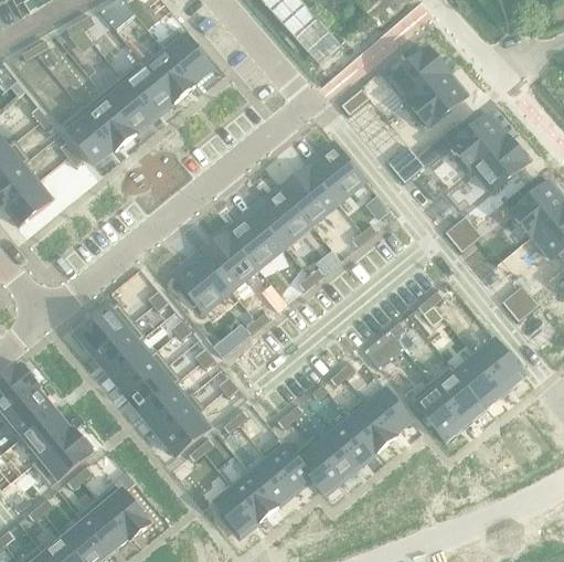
[(24,0),(22,1),(29,12),(36,8),(32,0),(24,0)]
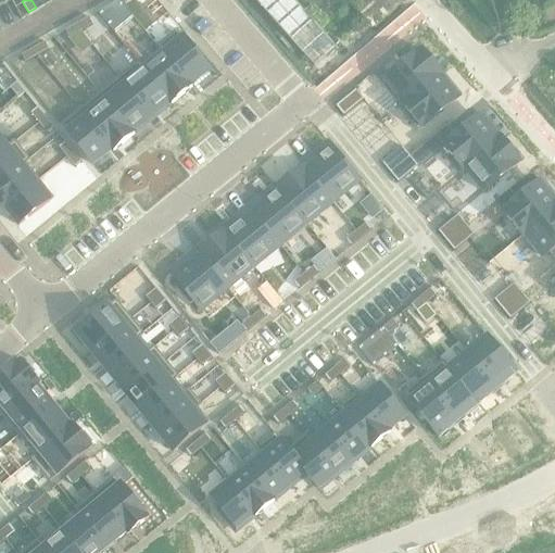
[(113,0),(108,3),(112,11),(123,4),(121,0),(113,0)]
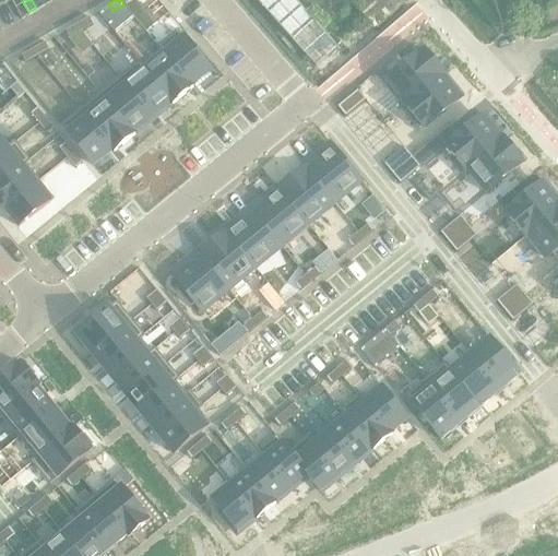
[(258,0),(315,63),(336,43),(298,0),(258,0)]
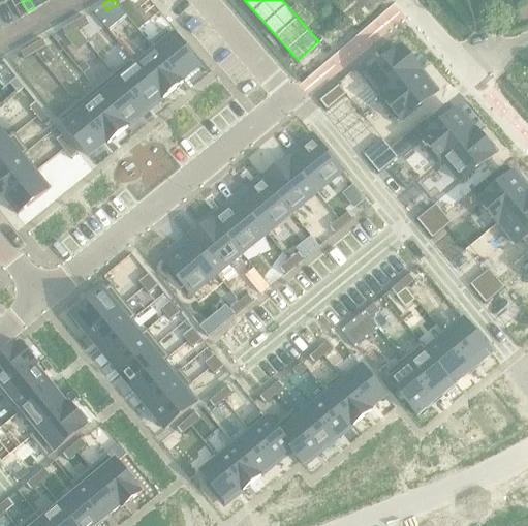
[(335,4),(346,16),(351,23),(379,0),(332,0),(335,4)]
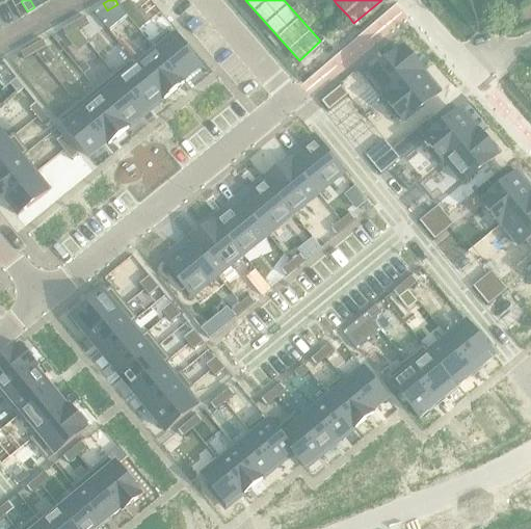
[(83,15),(72,21),(76,27),(87,22),(83,15)]
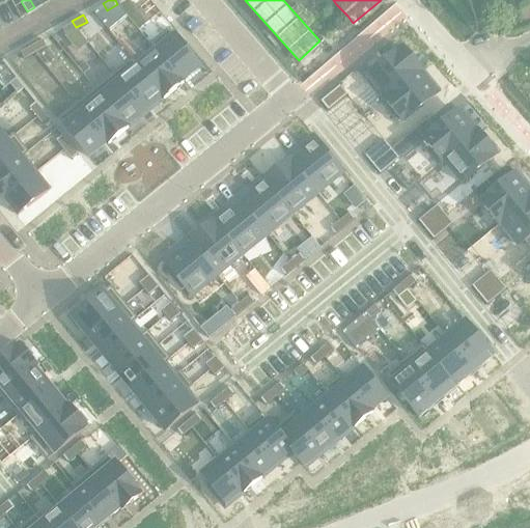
[(72,21),(61,26),(65,33),(76,27),(72,21)]
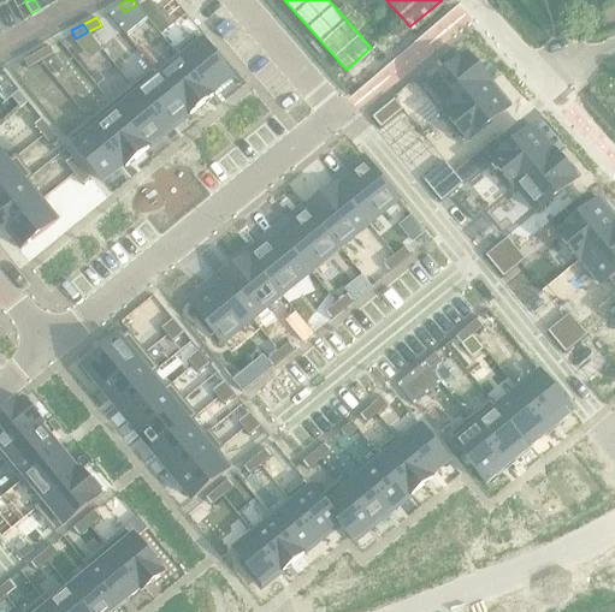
[(195,30),(171,48),(176,53),(176,52),(208,91),(210,91),(231,73),(202,39),(195,30)]
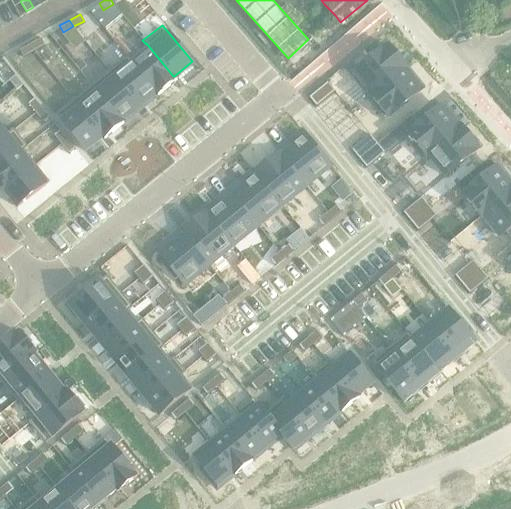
[(39,36),(29,42),(33,49),(43,43),(39,36)]
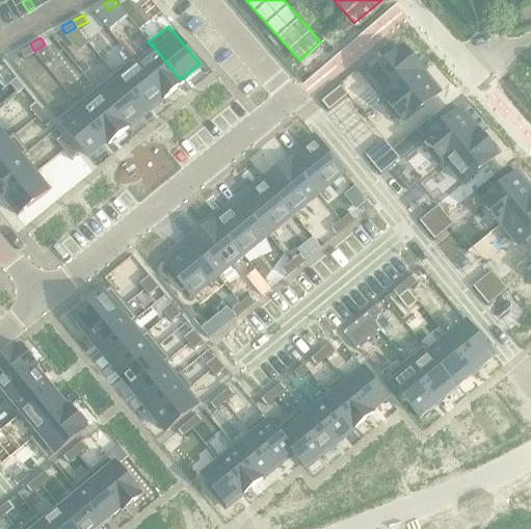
[(30,44),(20,50),(23,57),(34,51),(30,44)]
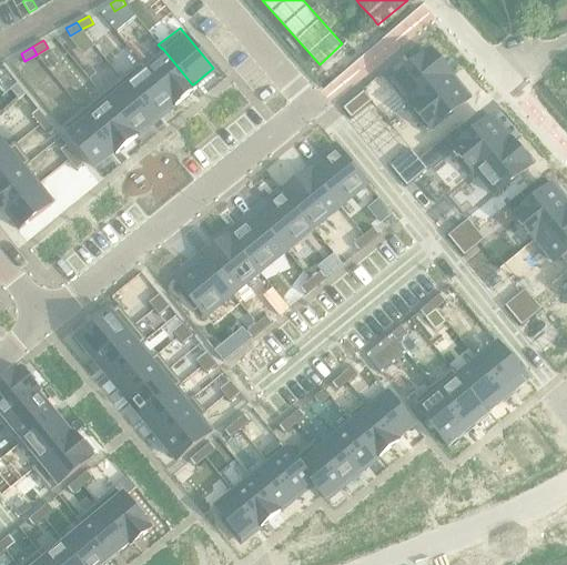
[(143,63),(142,64),(172,101),(173,103),(194,86),(193,84),(192,84),(162,48),(162,49),(143,63)]
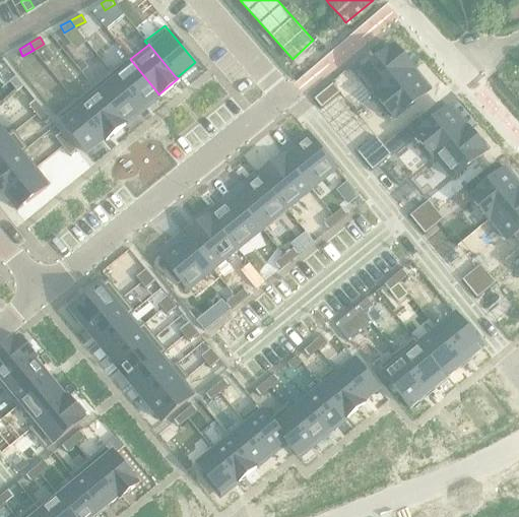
[(364,70),(355,76),(373,98),(374,98),(409,68),(410,69),(412,67),(394,45),(364,70)]
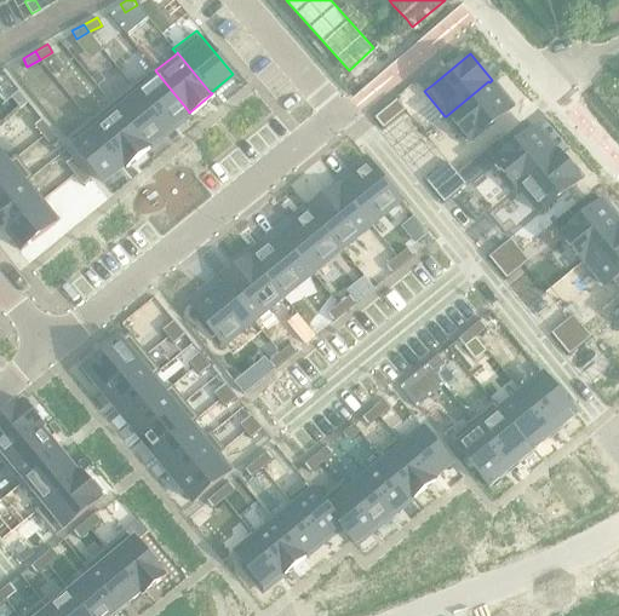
[(40,59),(27,67),(45,87),(56,78),(40,59)]
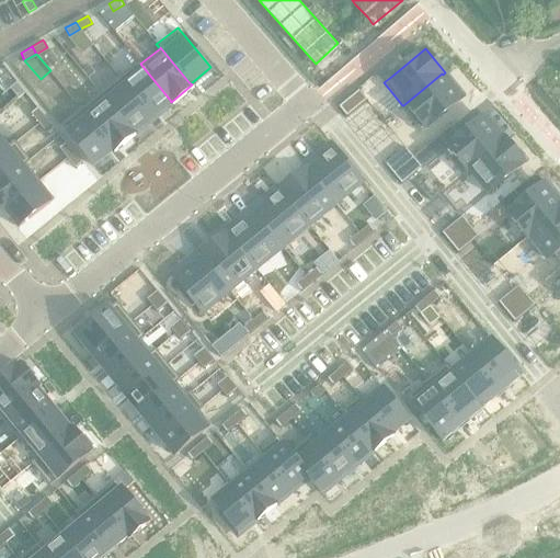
[(138,58),(118,76),(151,115),(170,100),(140,64),(141,63),(138,58)]
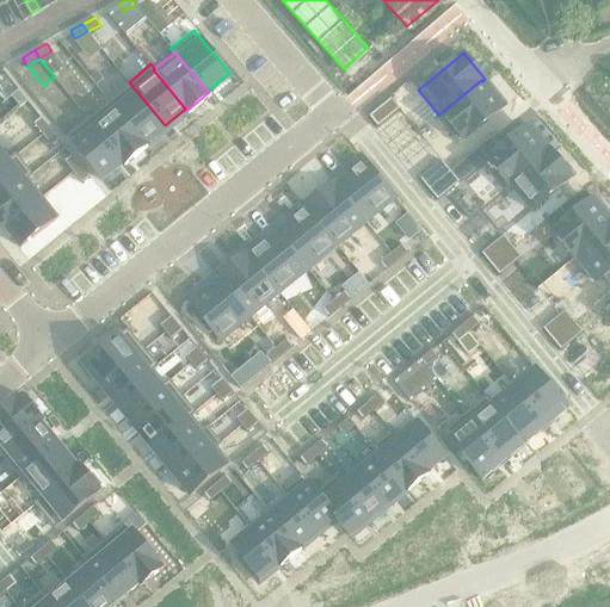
[(420,73),(411,80),(418,90),(427,82),(420,73)]
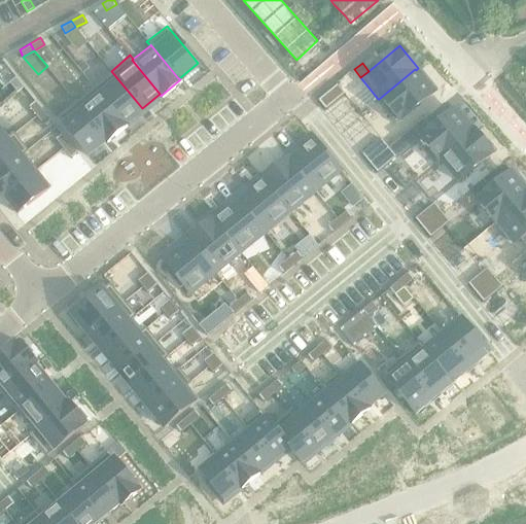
[(378,99),(376,100),(394,123),(433,91),(416,70),(415,69),(379,99),(378,99)]
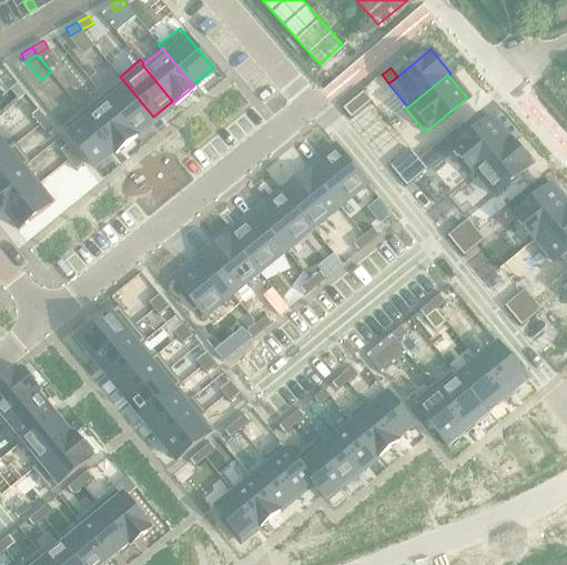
[(120,77),(100,92),(133,132),(134,132),(153,117),(120,77)]
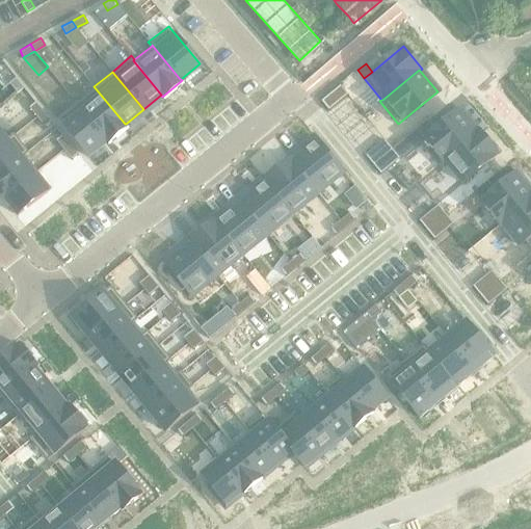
[(15,76),(8,81),(16,91),(22,86),(15,76)]
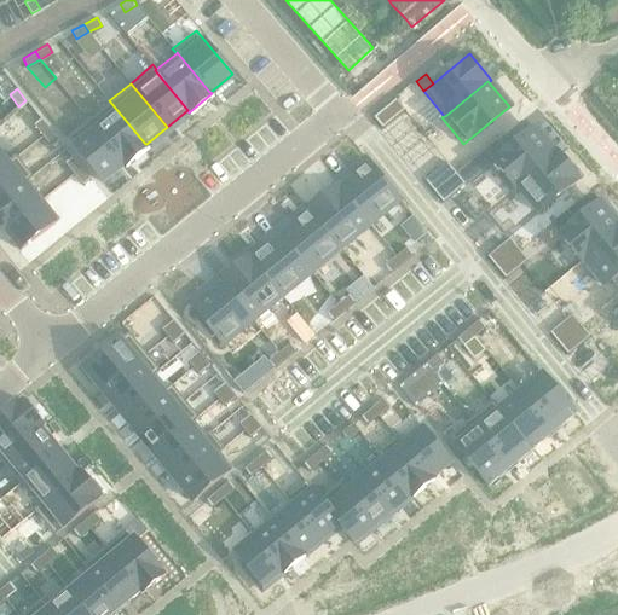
[(394,97),(371,116),(381,127),(404,108),(394,97)]
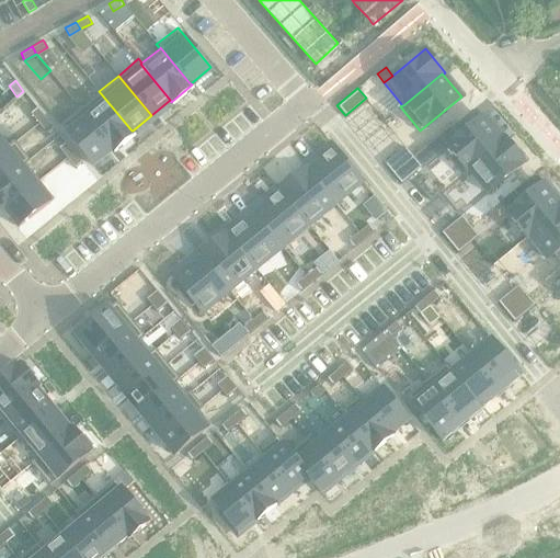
[(99,91),(79,107),(112,147),(113,149),(135,133),(133,131),(132,131),(99,91)]
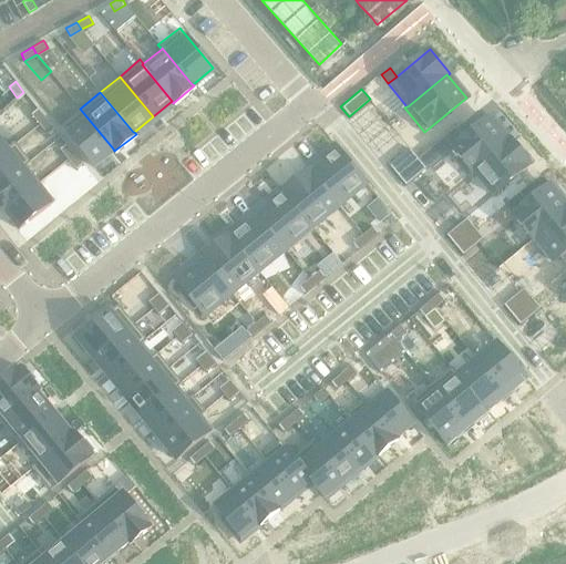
[(37,108),(30,113),(38,123),(45,118),(37,108)]
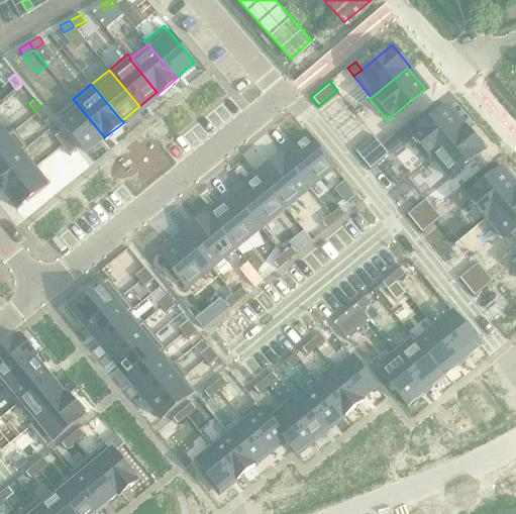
[(73,99),(55,113),(61,121),(85,150),(103,135),(73,99)]
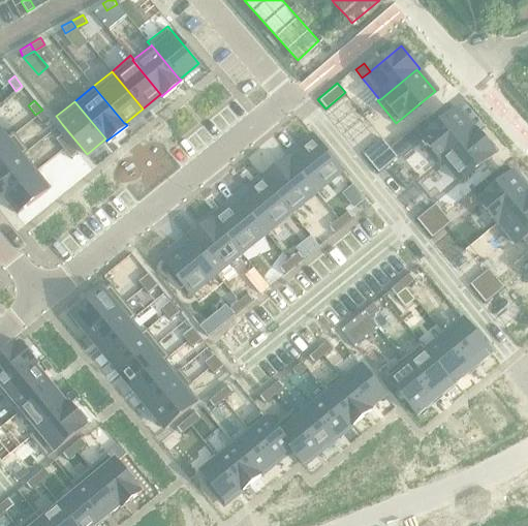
[(352,121),(363,114),(356,105),(346,114),(352,121)]
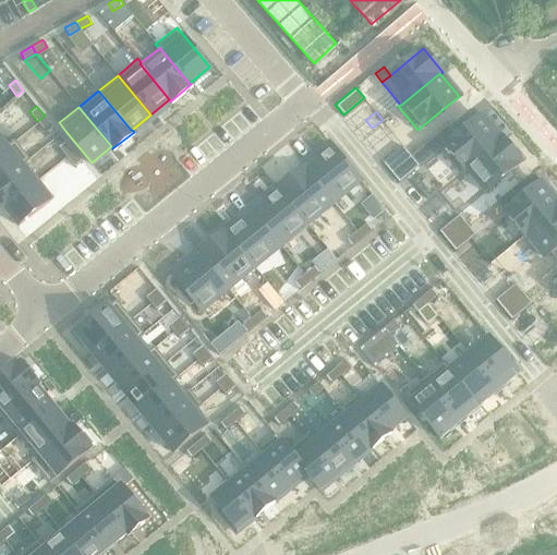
[(45,116),(37,121),(46,132),(52,127),(45,116)]
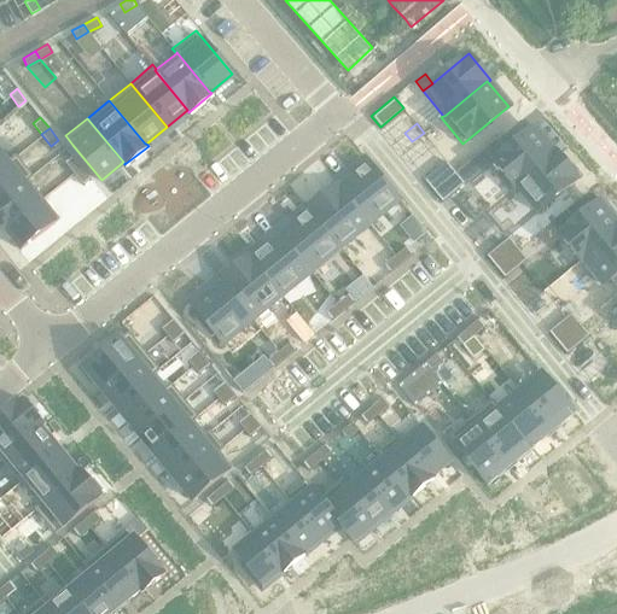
[(533,128),(488,164),(510,191),(516,186),(516,185),(554,153),(553,152),(533,128)]
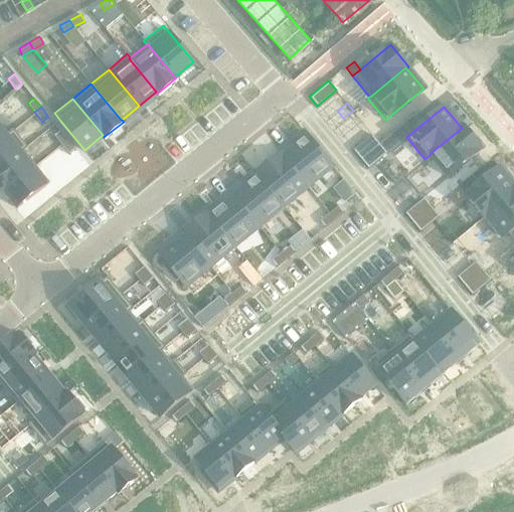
[(462,128),(430,154),(430,155),(446,174),(447,175),(470,156),(481,147),(463,125),(461,127),(462,128)]
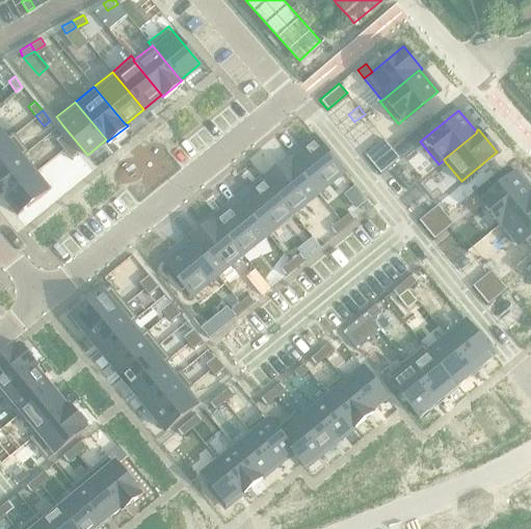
[(6,139),(0,143),(0,170),(23,153),(24,154),(28,151),(14,132),(5,138),(6,139)]
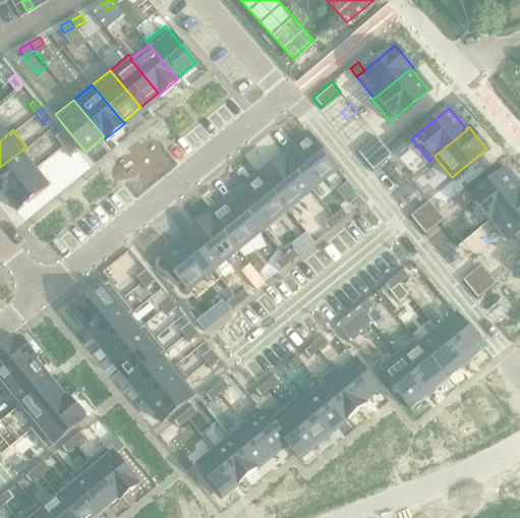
[(60,130),(54,135),(61,146),(68,140),(60,130)]
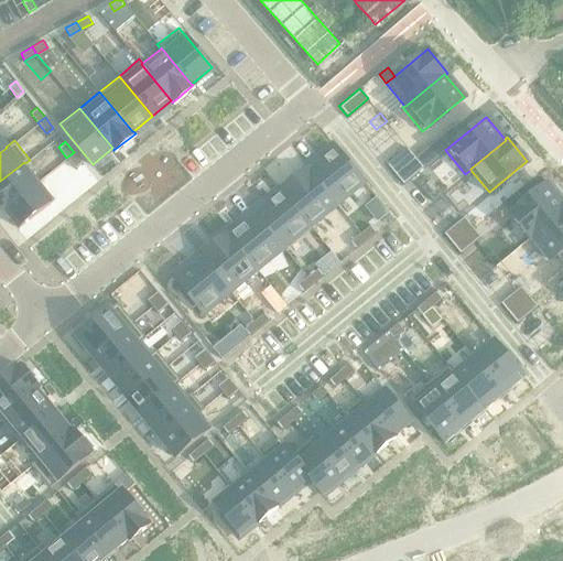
[(309,166),(307,168),(336,202),(363,180),(335,146),(309,166)]
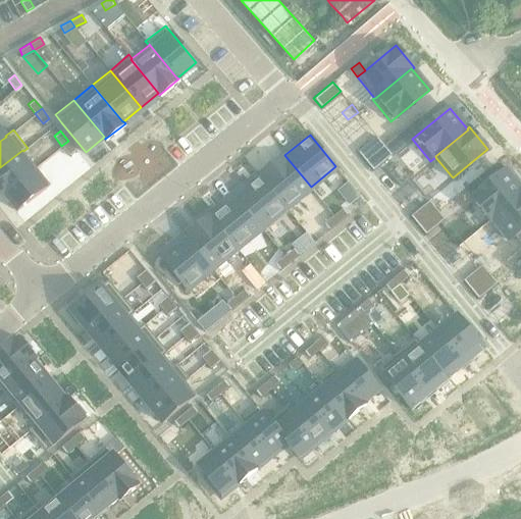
[(376,135),(357,151),(365,160),(384,144),(376,135)]
